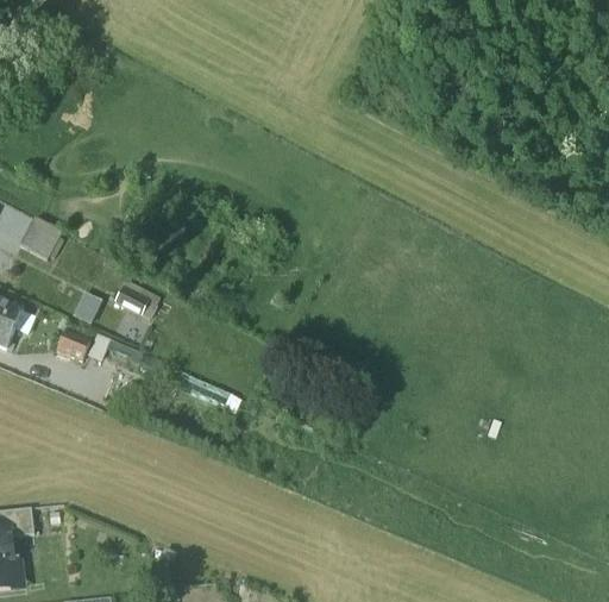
[(61,231),(35,215),(20,242),(46,256),(61,231)]
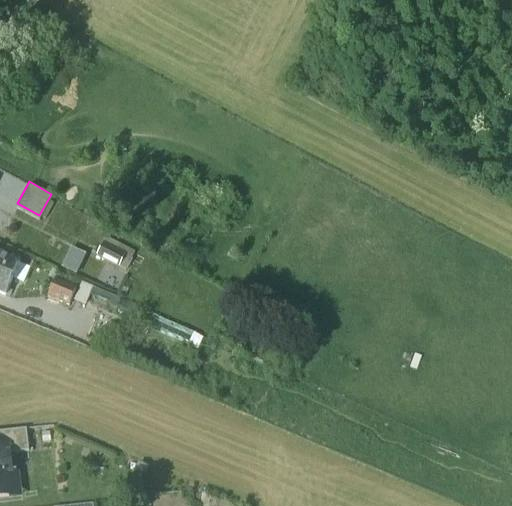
[(97,253),(121,263),(129,244),(105,234),(97,253)]
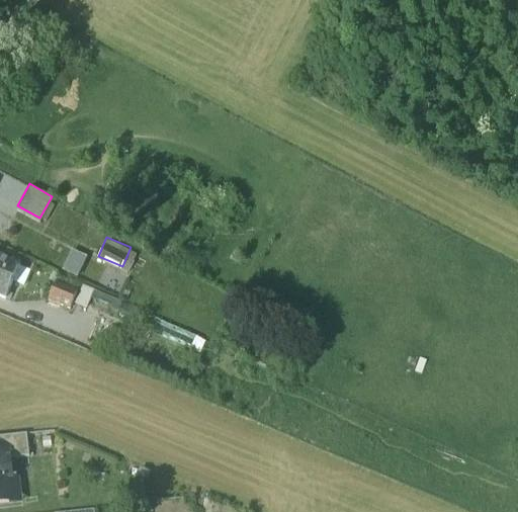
[(20,261),(0,253),(0,293),(5,295),(20,261)]
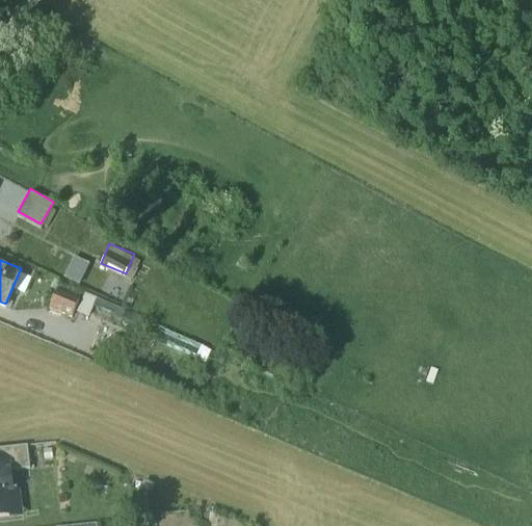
[(79,297),(57,288),(50,306),(72,315),(79,297)]
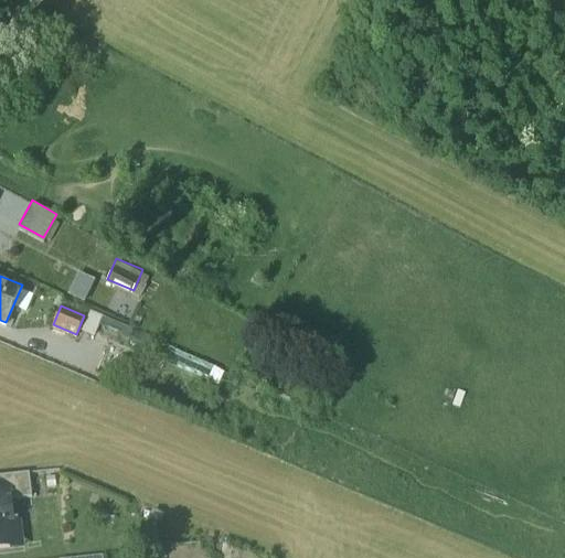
[(106,314),(91,308),(83,329),(97,334),(106,314)]
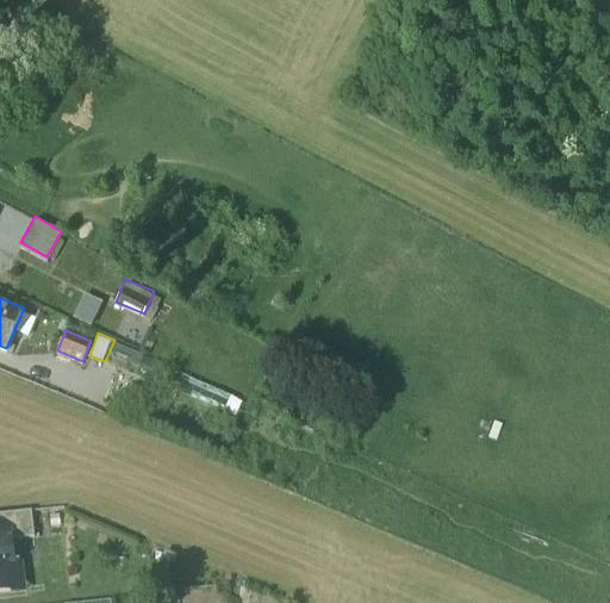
[(31,508),(0,510),(0,530),(10,530),(11,536),(35,534),(31,508)]
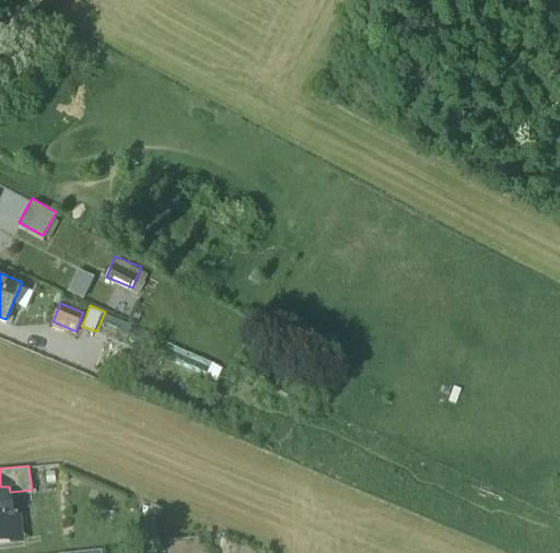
[(0,486),(0,539),(10,539),(7,514),(12,514),(10,492),(9,486),(0,486)]
